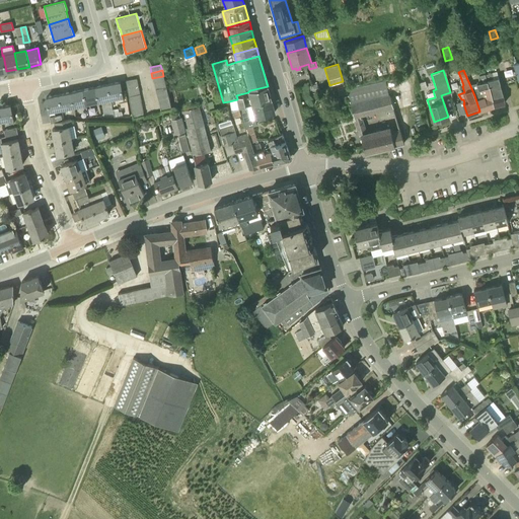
[(486,76),(494,105),(505,103),(498,78),(497,72),(485,75),(486,76)]
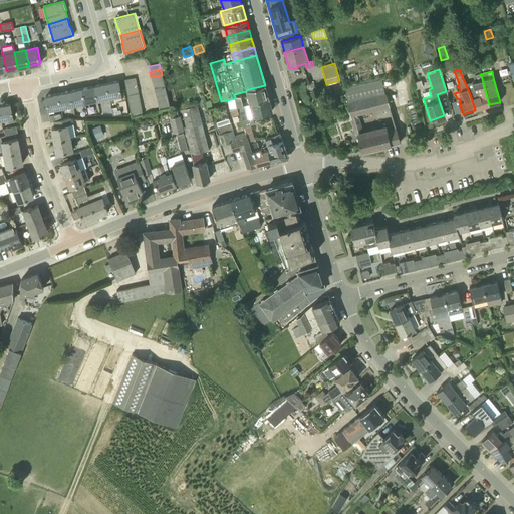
[(489,104),(481,75),(477,76),(478,80),(473,81),(475,91),(474,92),(470,94),(475,109),(489,104)]
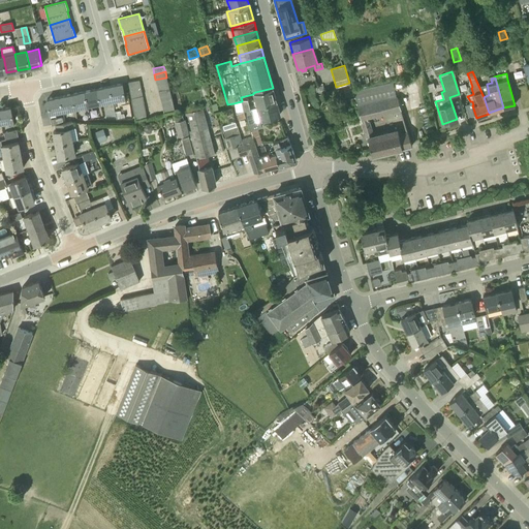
[(167,83),(157,86),(158,91),(169,88),(167,83)]
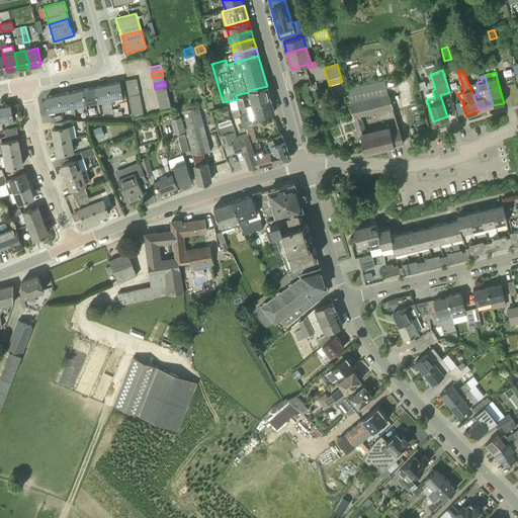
[(393,107),(389,95),(385,81),(346,90),(349,104),(354,121),(353,121),(357,134),(359,134),(364,153),(403,143),(399,127),(400,126),(394,107),(393,107)]
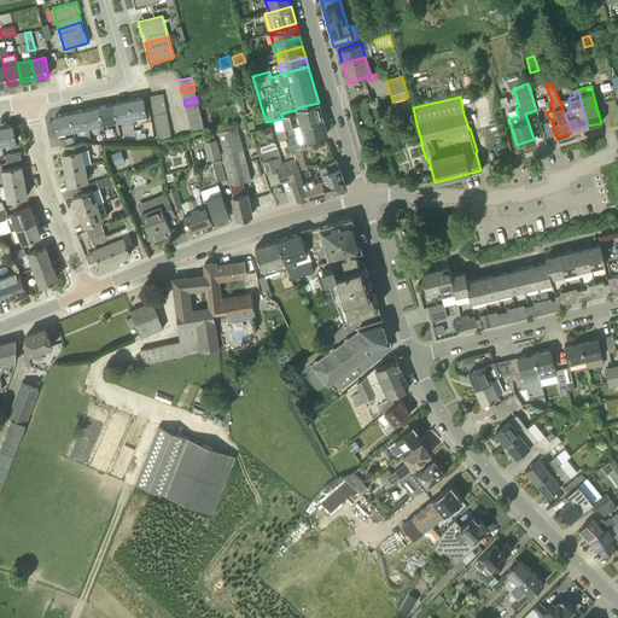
[(127,100),(130,117),(146,114),(143,98),(127,100)]
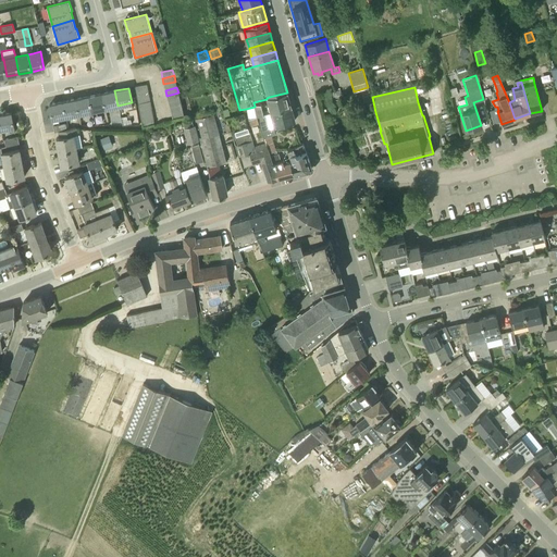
[(334,89),(327,91),(334,107),(341,104),(334,89)]
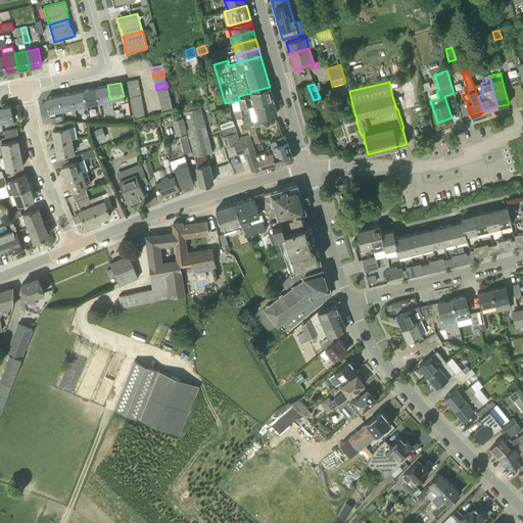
[(98,101),(110,99),(107,85),(96,88),(98,101)]
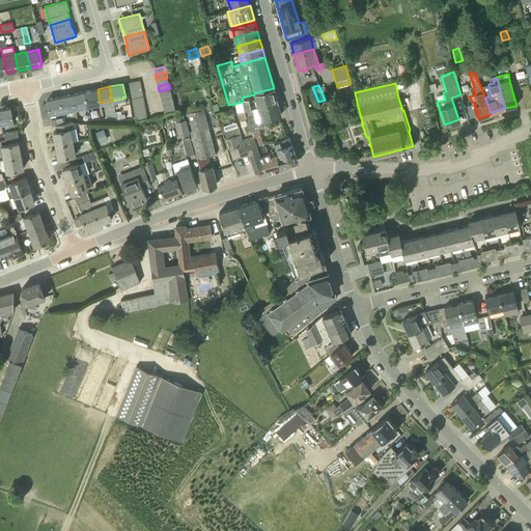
[(170,88),(159,91),(160,96),(171,94),(170,88)]
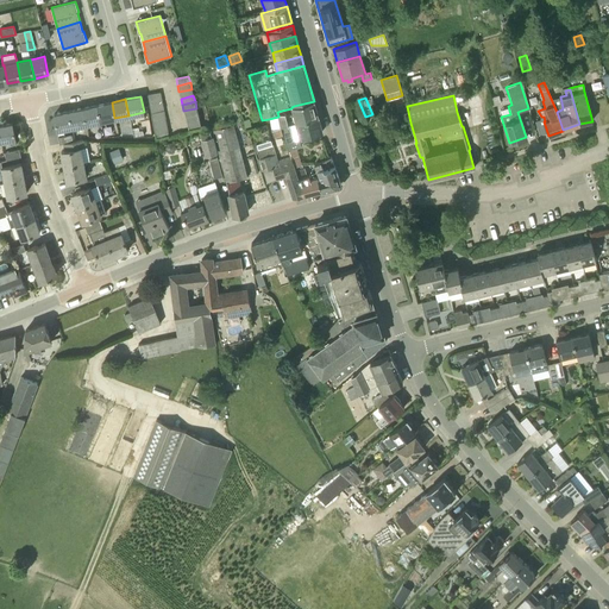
[(295,123),(318,115),(314,101),(294,106),(292,107),(292,108),(293,114),(287,115),(289,125),(295,123)]
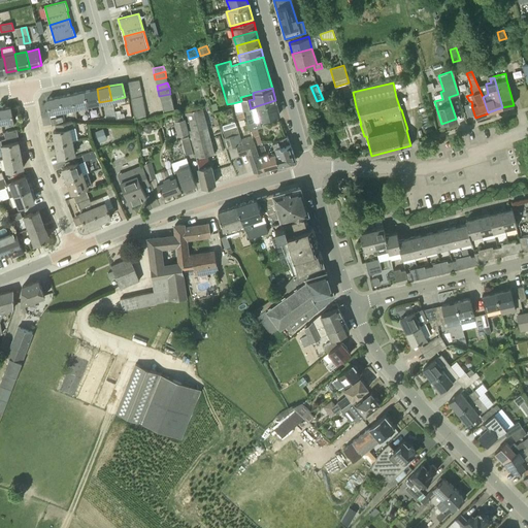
[(87,105),(99,102),(97,89),(84,91),(87,105)]
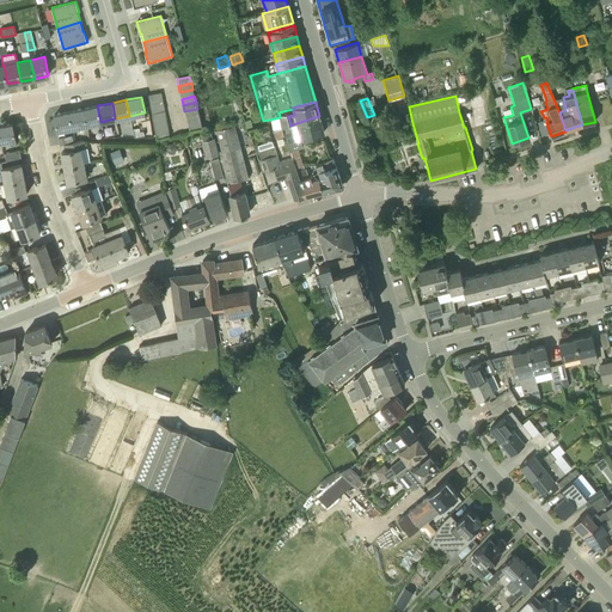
[(92,123),(101,122),(97,105),(83,109),(86,124),(92,123)]
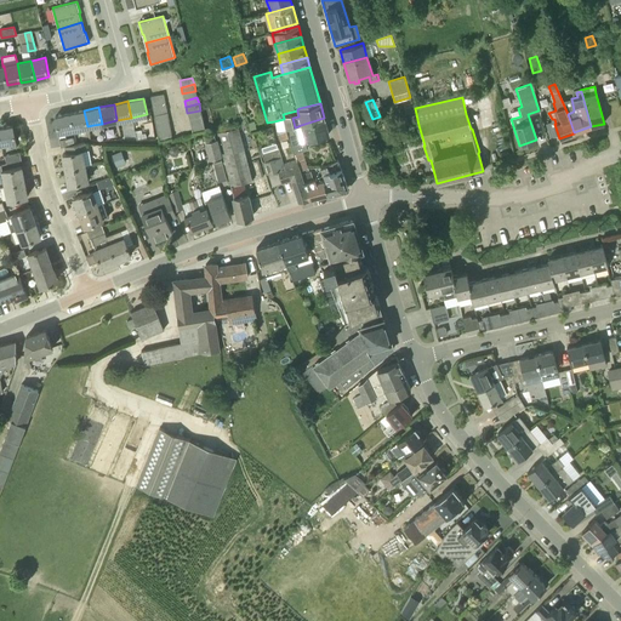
[(81,127),(87,126),(84,110),(69,113),(73,130),(81,127)]
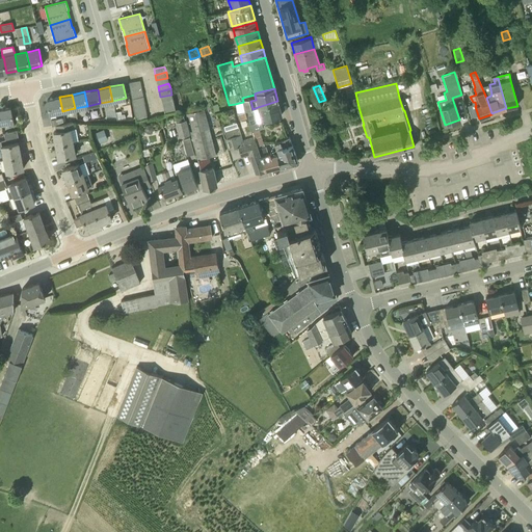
[(171,95),(160,97),(162,103),(173,100),(171,95)]
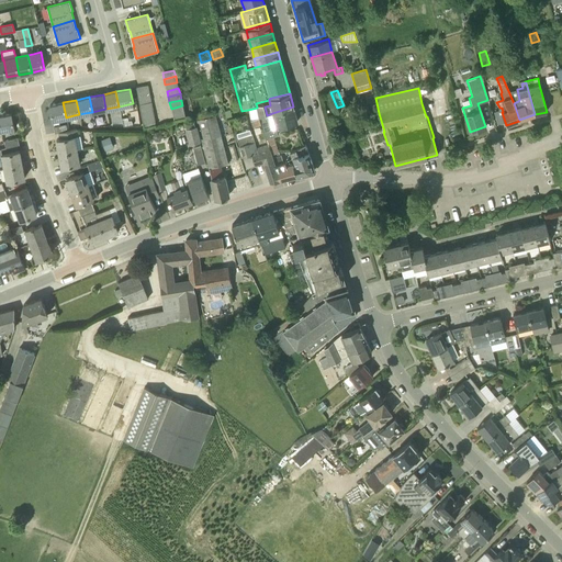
[(53,120),(66,117),(63,102),(49,105),(53,120)]
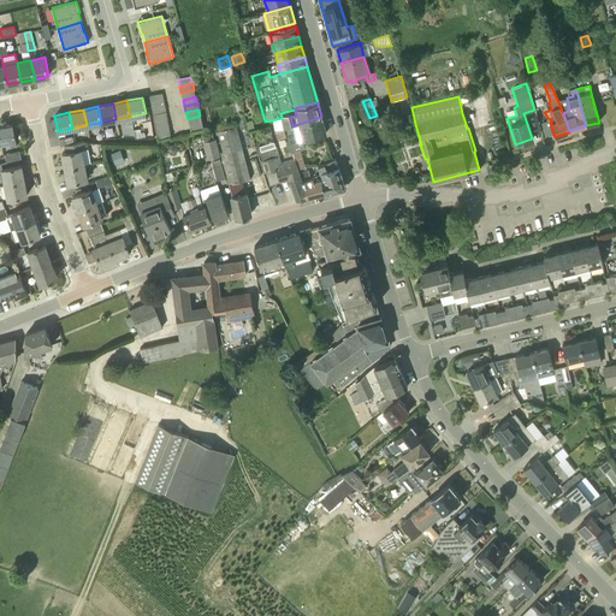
[(200,116),(188,119),(189,125),(202,123),(200,116)]
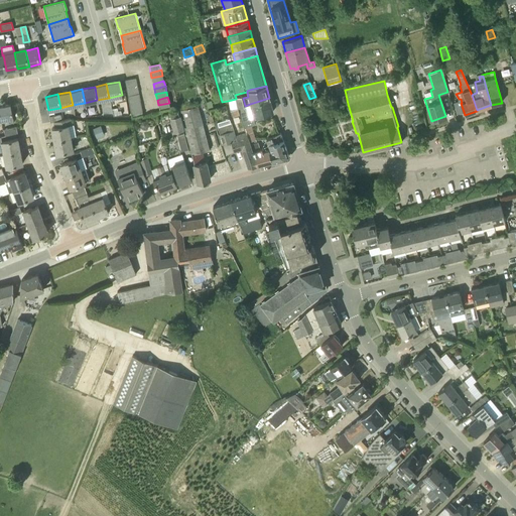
[(242,97),(236,99),(237,104),(238,108),(238,107),(245,106),(244,103),(243,98),(242,97)]
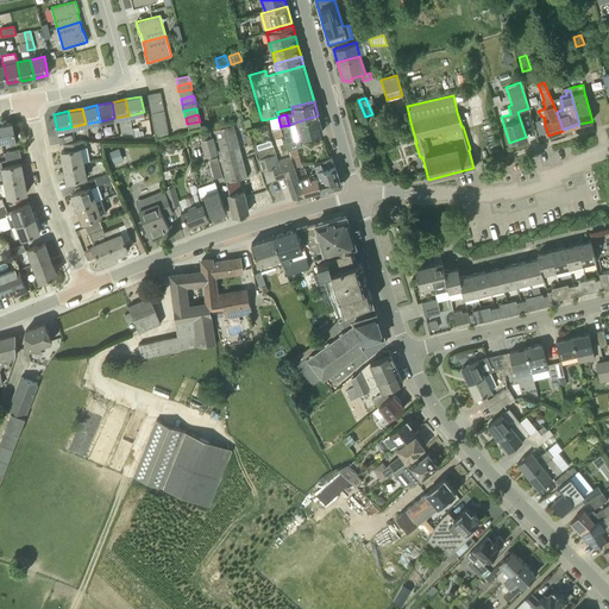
[(318,115),(295,123),(300,138),(322,132),(318,115)]
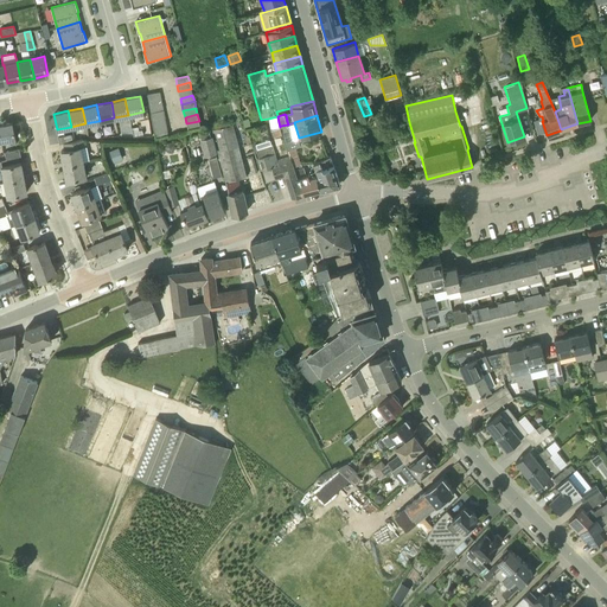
[(274,138),(283,135),(280,126),(280,127),(279,122),(278,116),(268,119),(274,138)]
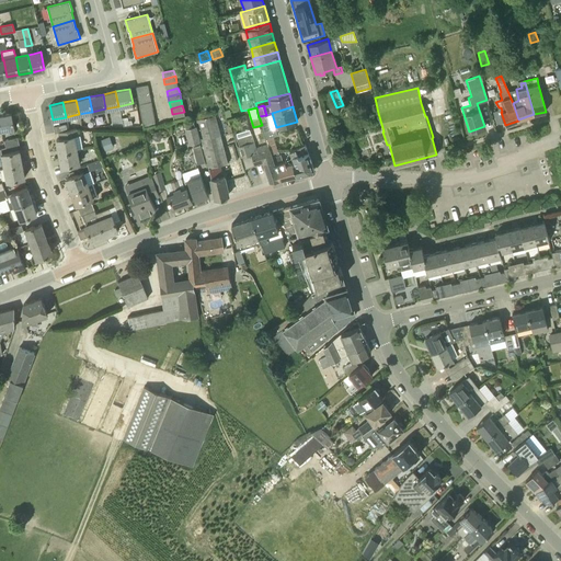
[(0,115),(0,127),(1,130),(10,129),(11,132),(15,130),(11,113),(0,115)]
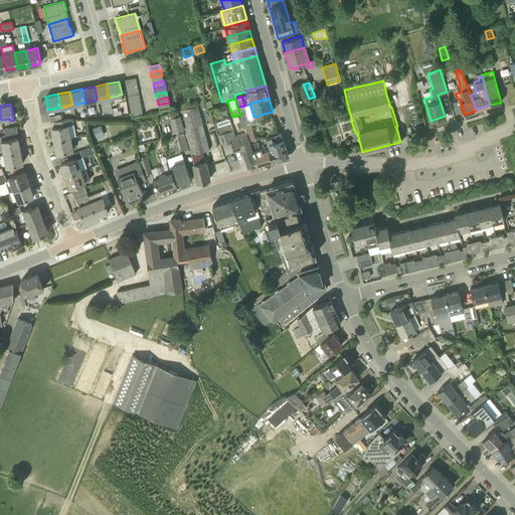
[(244,128),(250,126),(253,125),(251,117),(247,118),(244,106),(237,107),(240,115),(244,128)]
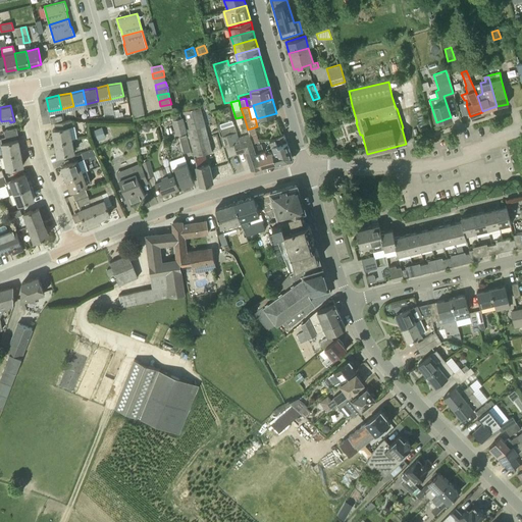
[(194,156),(202,154),(212,152),(201,108),(183,113),(194,156)]
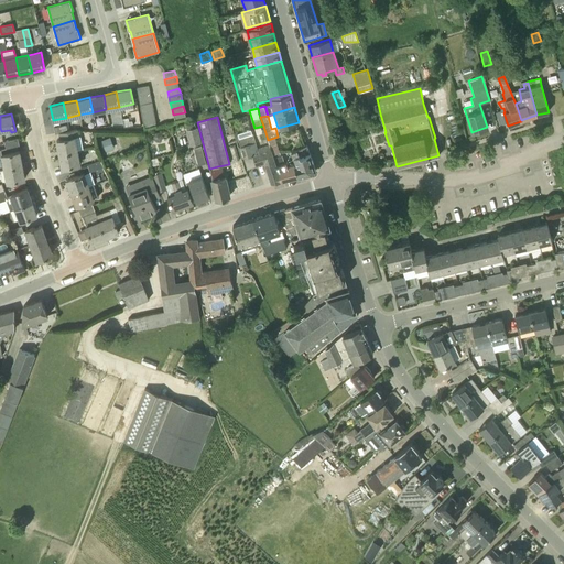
[(55,134),(67,131),(66,125),(54,127),(55,134)]
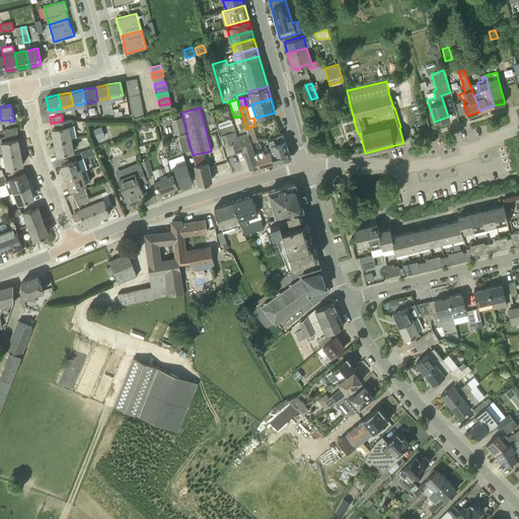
[(175,133),(186,131),(181,117),(171,120),(175,133)]
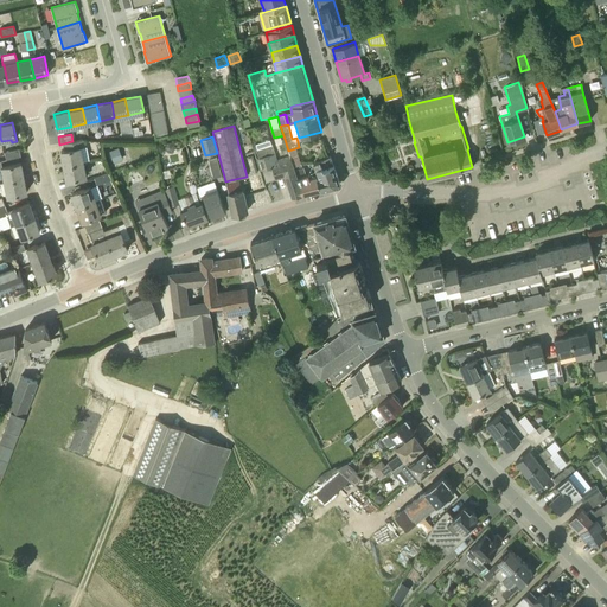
[(279,164),(276,159),(270,139),(253,145),(255,153),(256,152),(259,158),(257,159),(261,170),(262,170),(266,181),(276,178),(273,166),(279,164)]
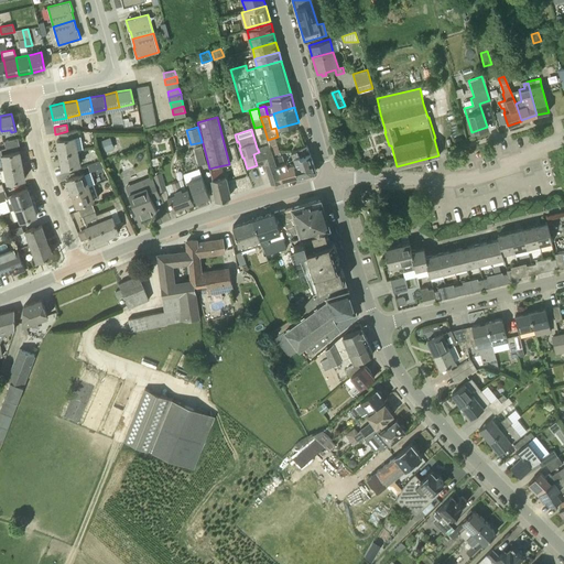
[(76,130),(57,133),(60,140),(56,141),(60,153),(77,150),(74,138),(77,137),(76,130)]
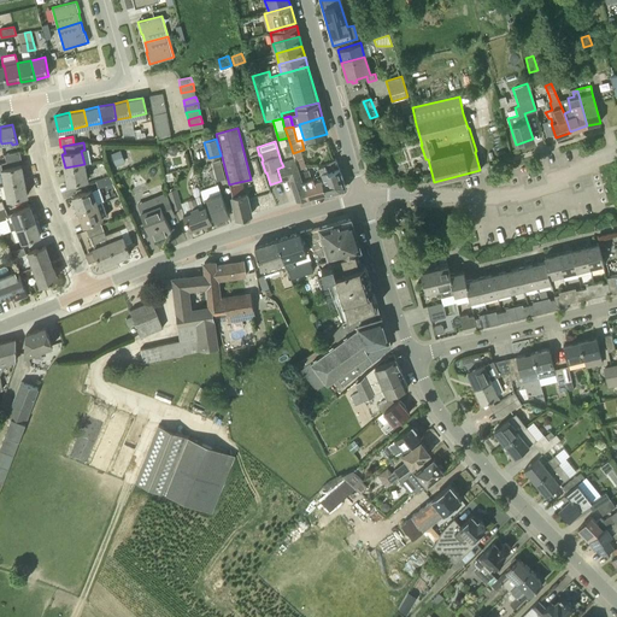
[(124,162),(121,150),(111,153),(115,165),(124,162)]
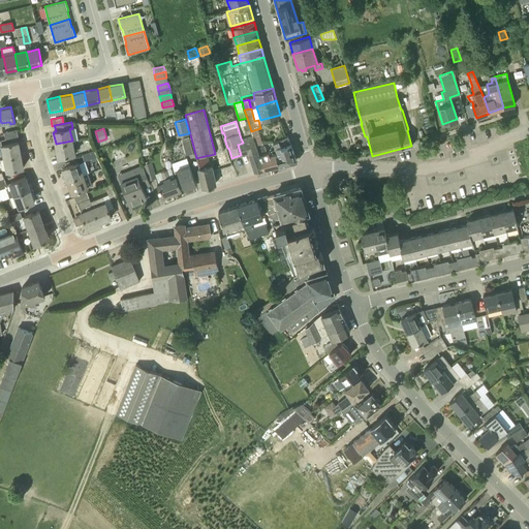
[(252,134),(255,145),(261,143),(257,129),(251,131),(252,134)]
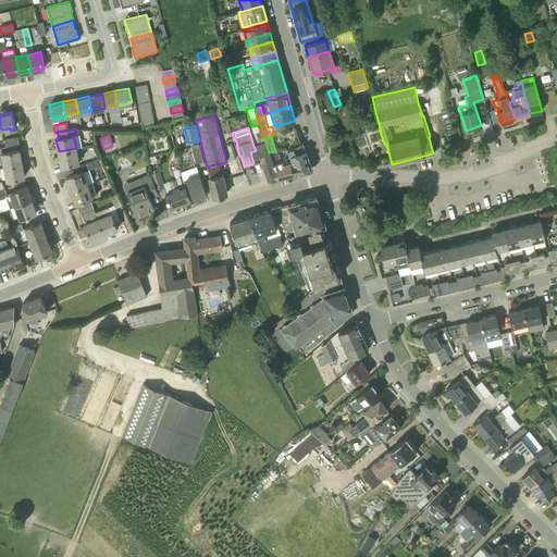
[(5,146),(17,143),(15,137),(3,140),(5,146)]
